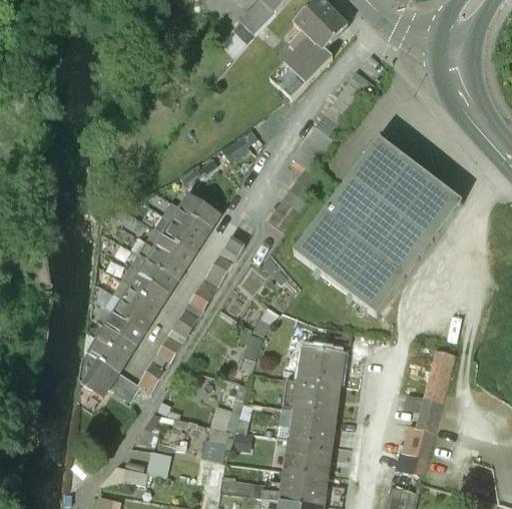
[(148,0),(143,4),(149,9),(155,3),(152,0),(148,0)]
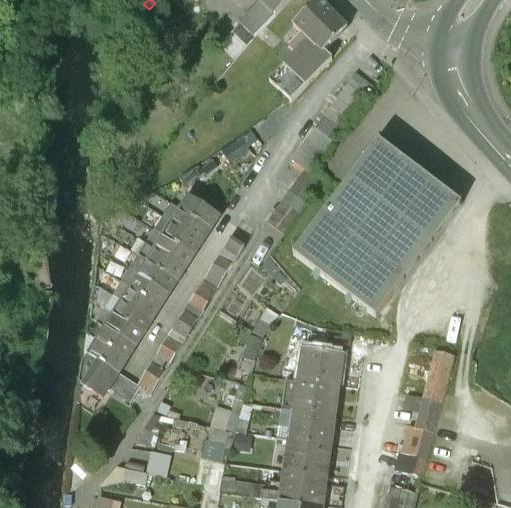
[(264,0),(241,25),(254,37),(289,0),(264,0)]
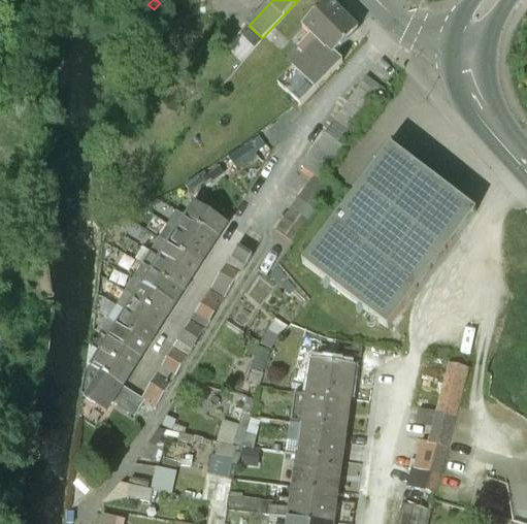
[(313,44),(327,57),(351,32),(321,2),(296,28),(313,44)]
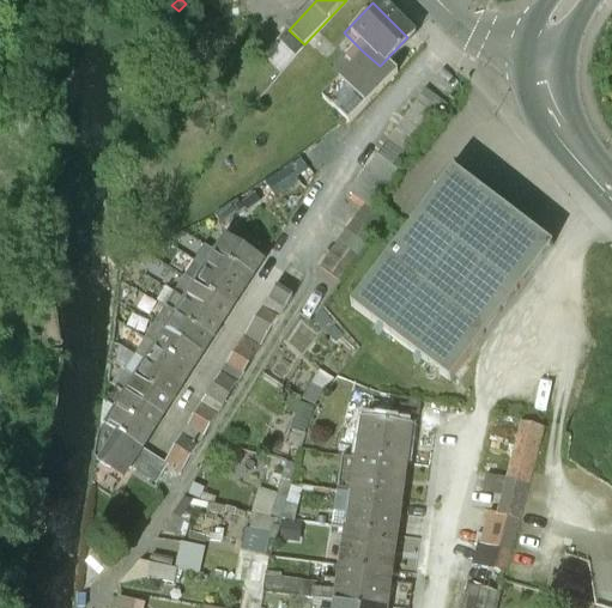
[(363,52),(333,81),(344,93),(262,160),(272,174),(361,103),(388,73),(380,66),(363,52)]
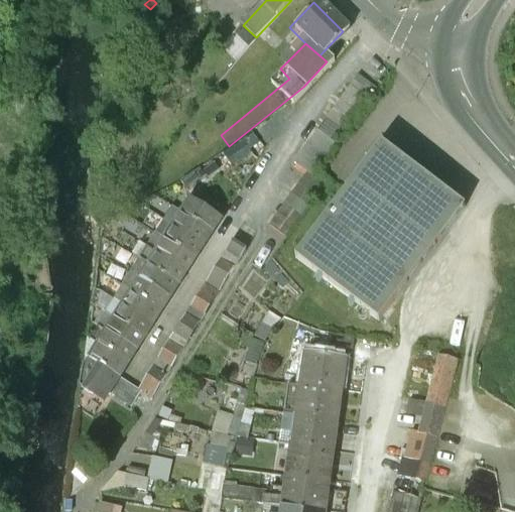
[(345,129),(327,116),(317,128),(336,140),(337,140),(345,129)]
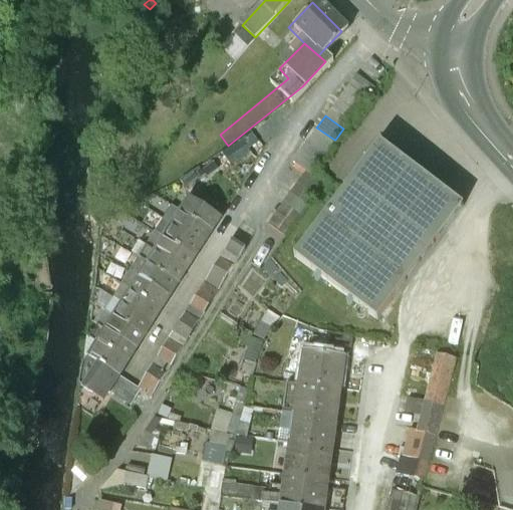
[(334,140),(316,128),(309,138),(327,151),(334,140)]
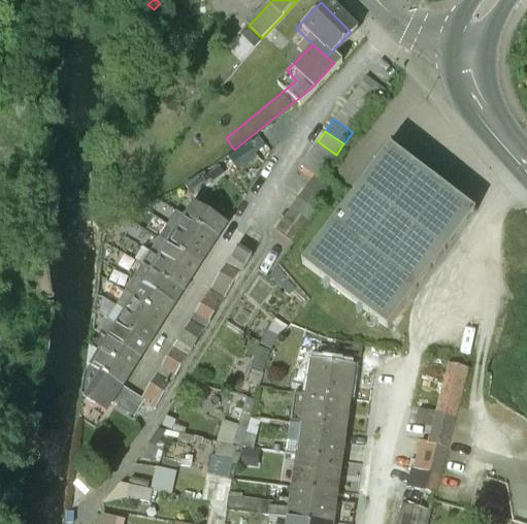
[(336,155),(318,141),(309,153),(328,165),(336,155)]
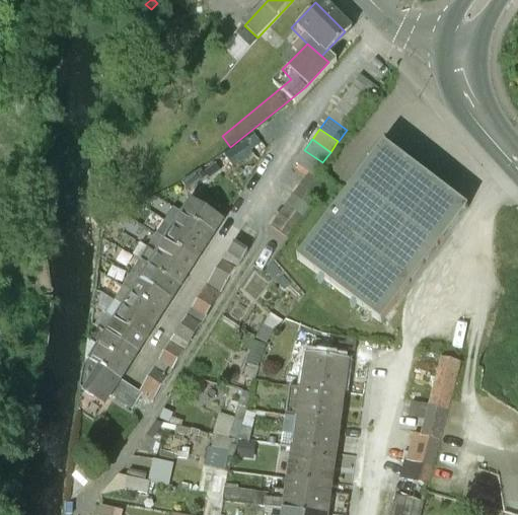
[(385,142),(298,258),(381,320),(468,205),(385,142)]
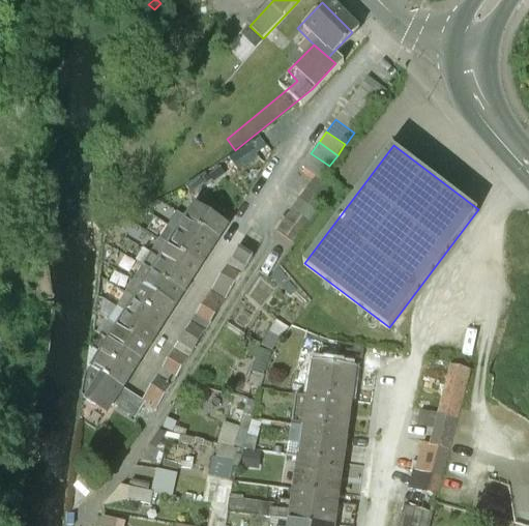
[(329,166),(311,153),(302,165),(318,175),(321,177),(329,166)]
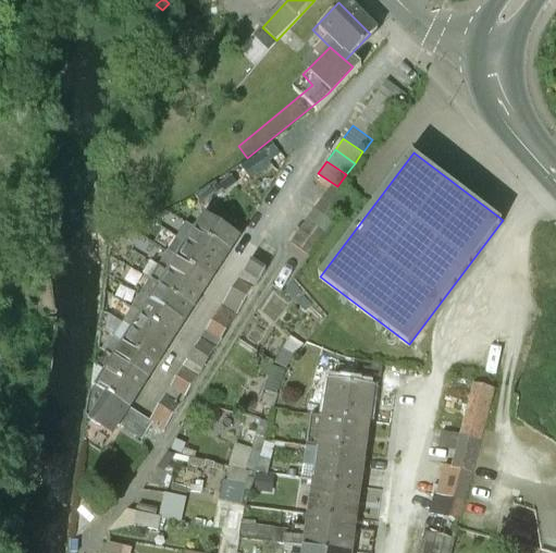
[(0,174),(0,198),(2,200),(13,183),(0,174)]
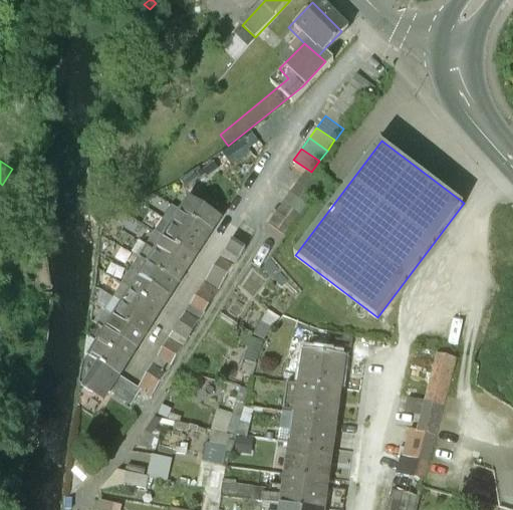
[(299,181),(291,191),(310,206),(319,195),(299,181)]
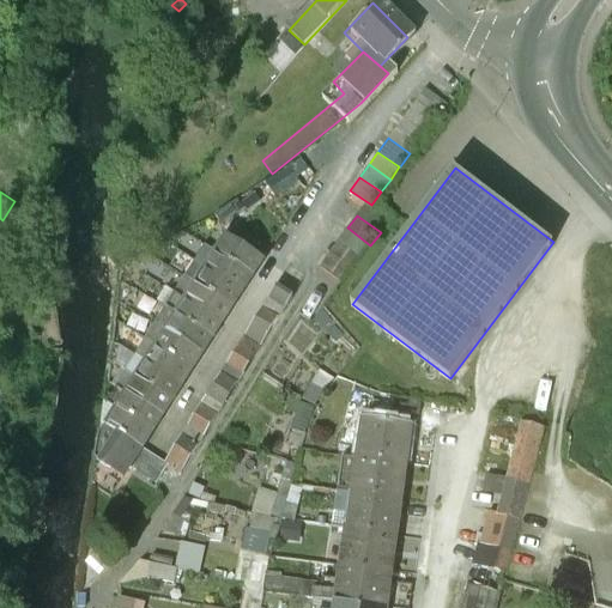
[(370,245),(347,228),(339,239),(362,256),(370,245)]
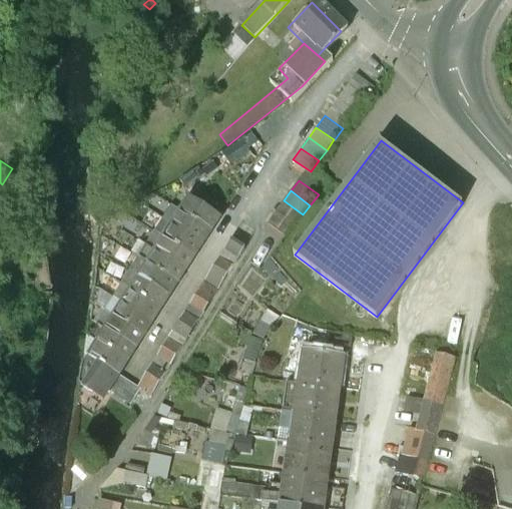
[(218,214),(191,197),(183,209),(182,211),(210,227),(218,214)]
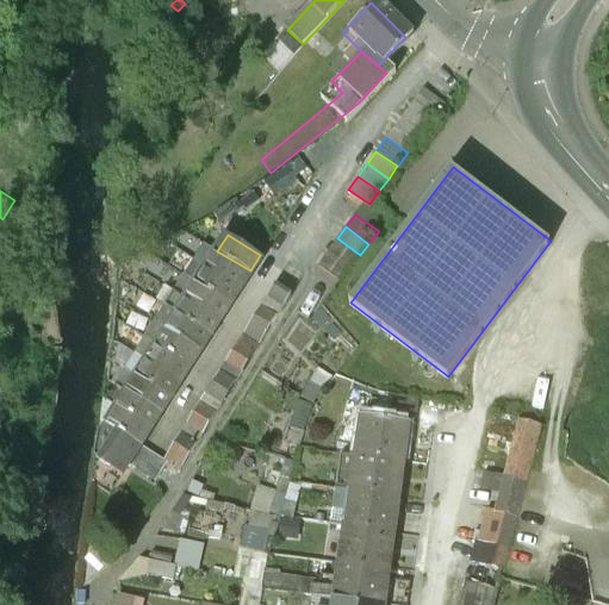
[(360,255),(337,238),(328,250),(350,268),(360,255)]
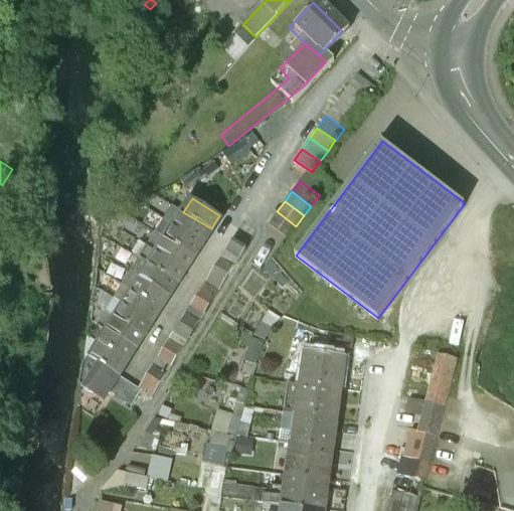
[(184,210),(173,204),(164,218),(175,225),(183,212),(184,210)]
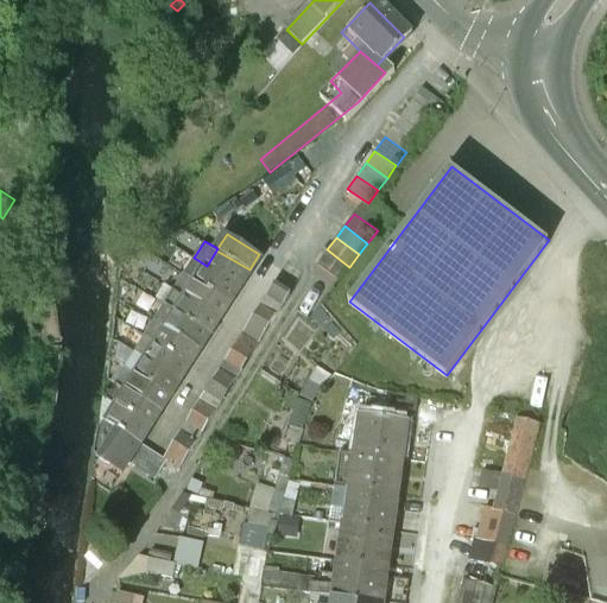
[(349,267),(327,249),(317,262),(341,279),(349,267)]
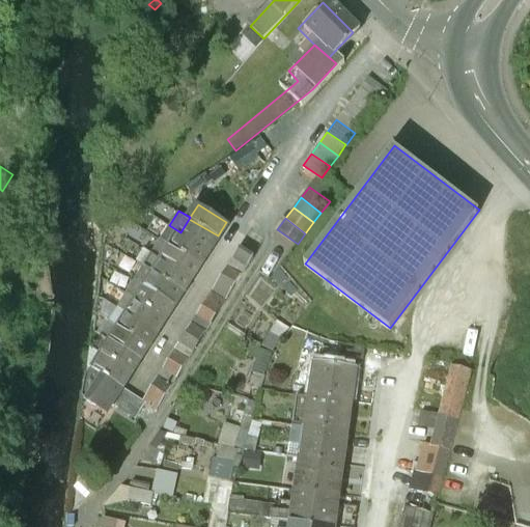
[(218,236),(189,219),(180,232),(210,250),(218,236)]
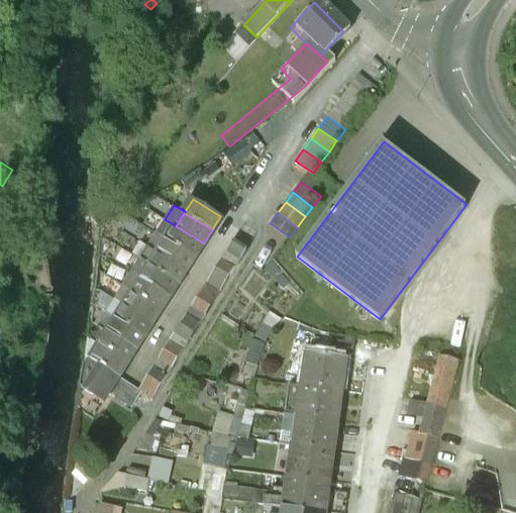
[(176,226),(165,219),(157,232),(196,257),(204,243),(176,226)]
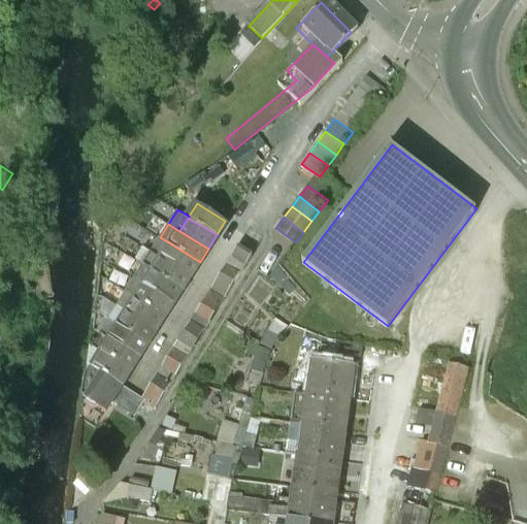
[(200,262),(160,237),(152,251),(192,275),(200,262)]
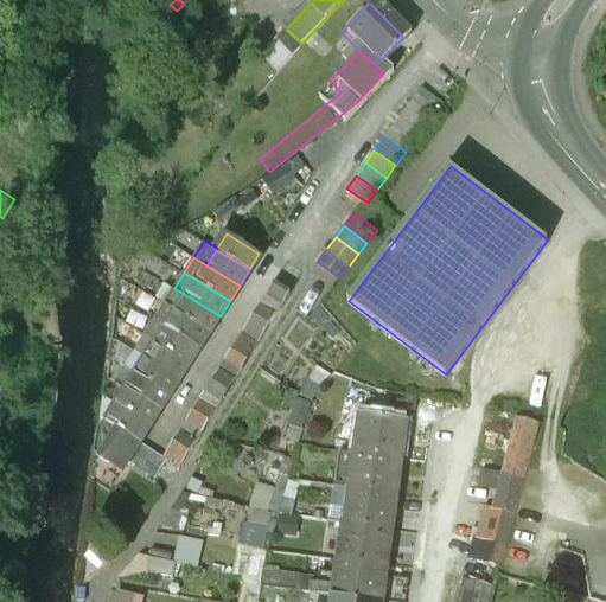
[(289,292),(273,282),(266,294),(272,299),(274,295),(284,301),(289,292)]
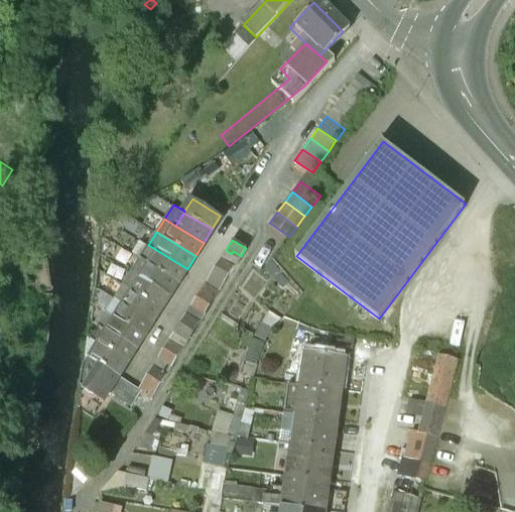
[(187,269),(148,245),(140,258),(178,282),(187,269)]
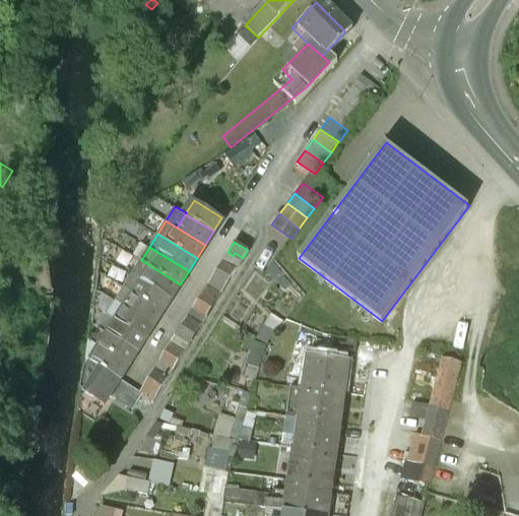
[(230,260),(224,257),(217,268),(232,276),(236,269),(228,264),(230,260)]
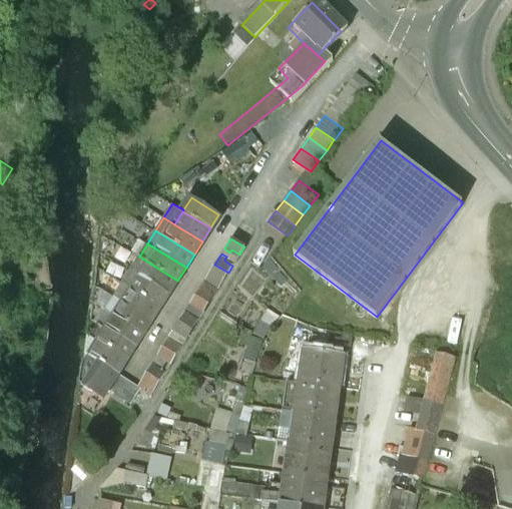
[(177,281),(139,257),(131,270),(170,294),(177,281)]
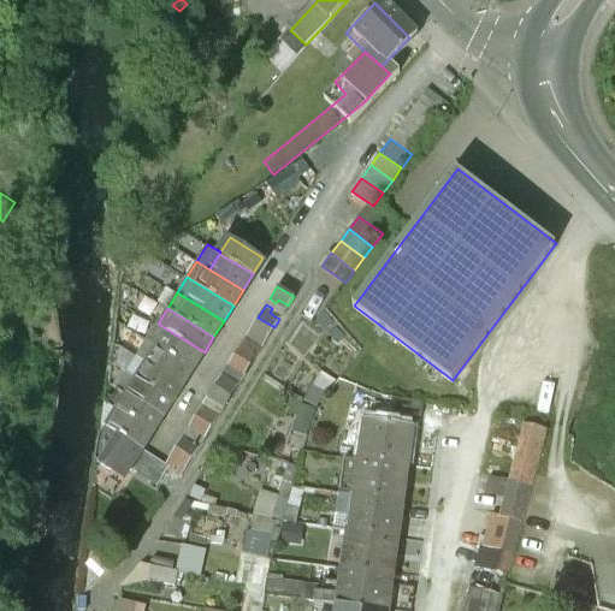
[(275,327),(258,318),(248,332),(264,343),(275,327)]
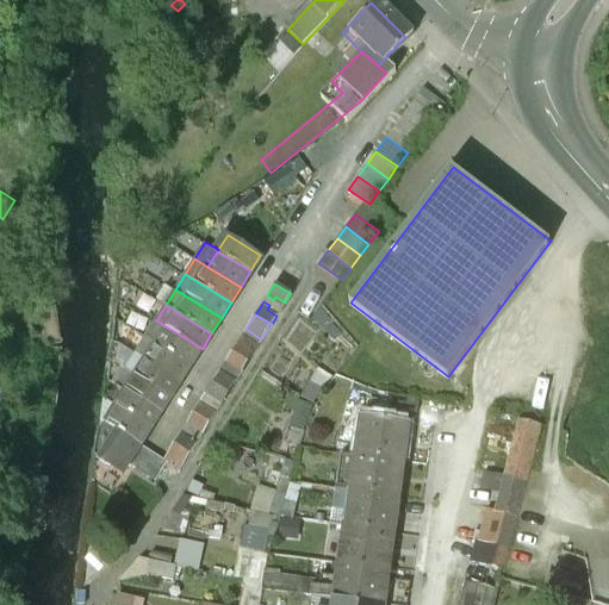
[(203,349),(156,320),(147,336),(148,336),(192,365),(203,349)]
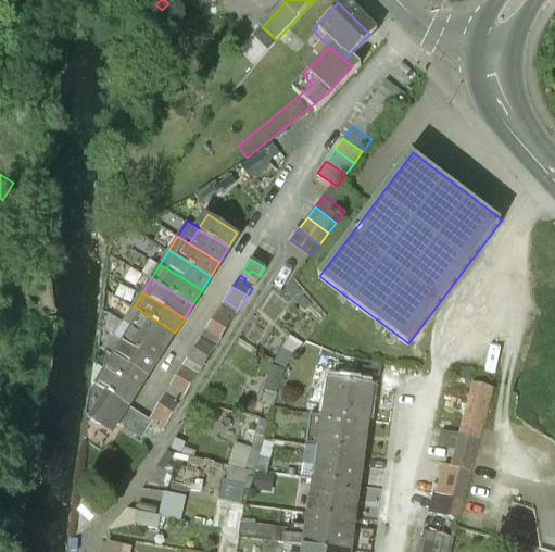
[(175,333),(135,306),(126,321),(166,347),(175,333)]
